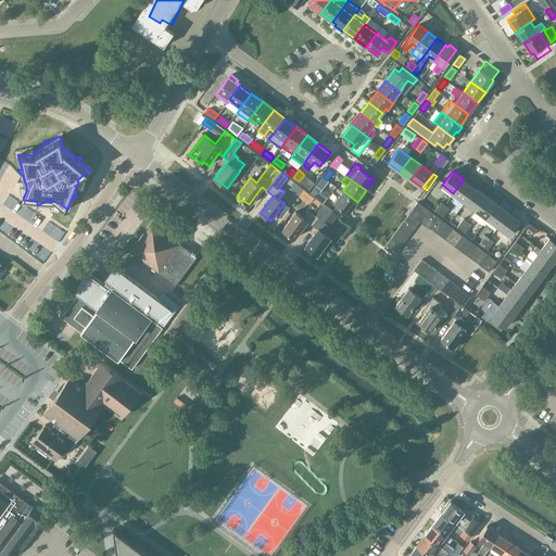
[(464,179),(453,193),(465,202),(475,188),(464,179)]
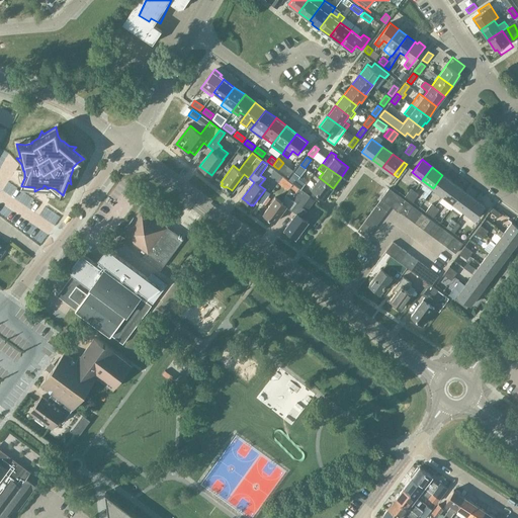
[(307,179),(295,171),(289,178),(301,187),(307,179)]
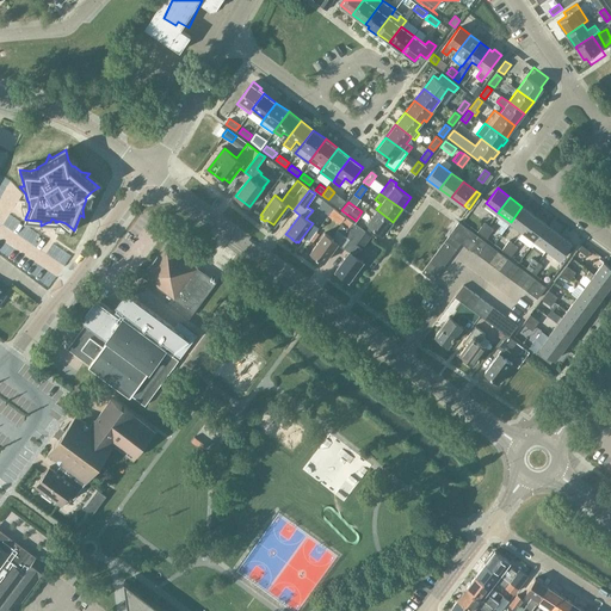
[(376,209),(369,203),(366,208),(366,210),(369,213),(370,217),(366,222),(383,234),(393,222),(376,209)]
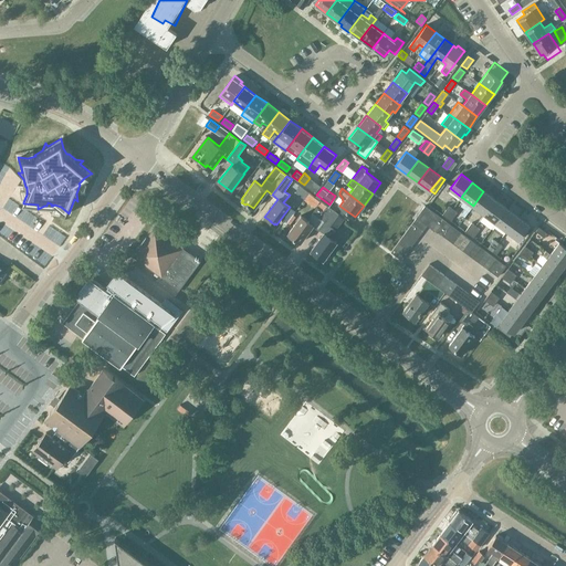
[(495,200),(483,191),(473,206),(484,215),(495,200)]
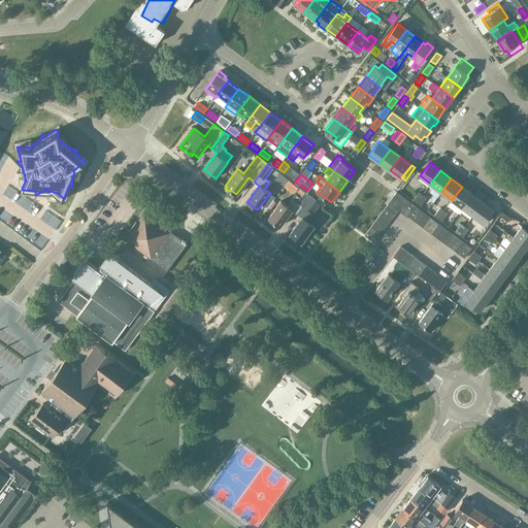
[(462,187),(452,200),(462,207),(472,194),(462,187)]
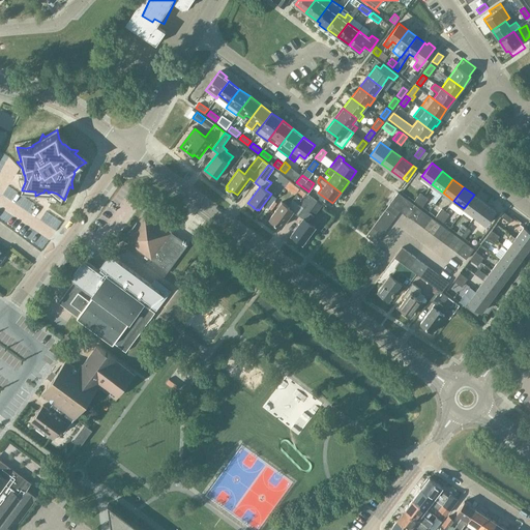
[(298,214),(312,196),(306,193),(302,197),(297,194),(288,206),(282,201),(269,217),(271,219),(270,221),(273,223),(274,222),(282,227),(293,210),(298,214)]
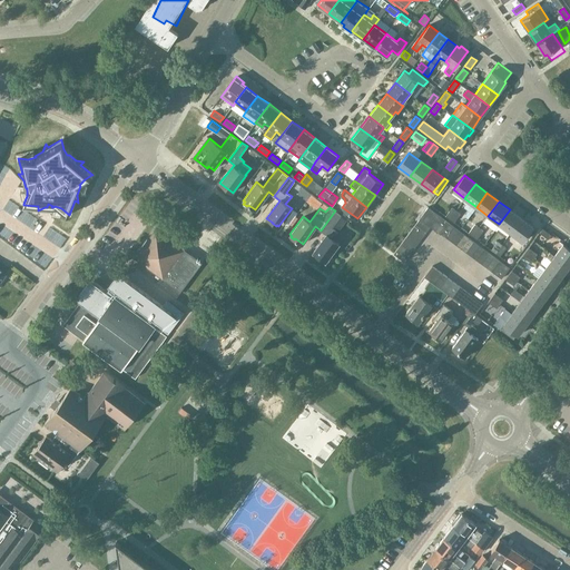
[(441,233),(449,223),(428,207),(425,210),(420,218),(431,226),(441,234),(441,233)]
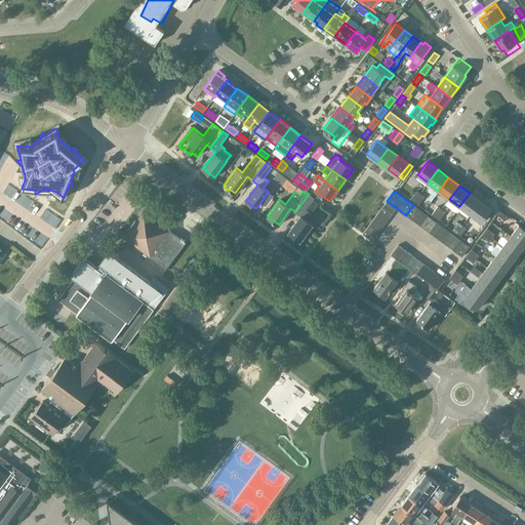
[(410,199),(414,202),(419,194),(416,191),(410,199)]
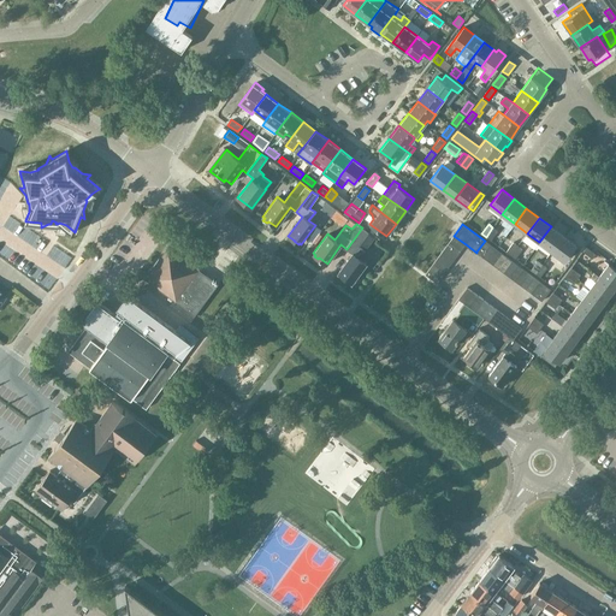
[(564,236),(551,226),(539,242),(552,252),(564,236)]
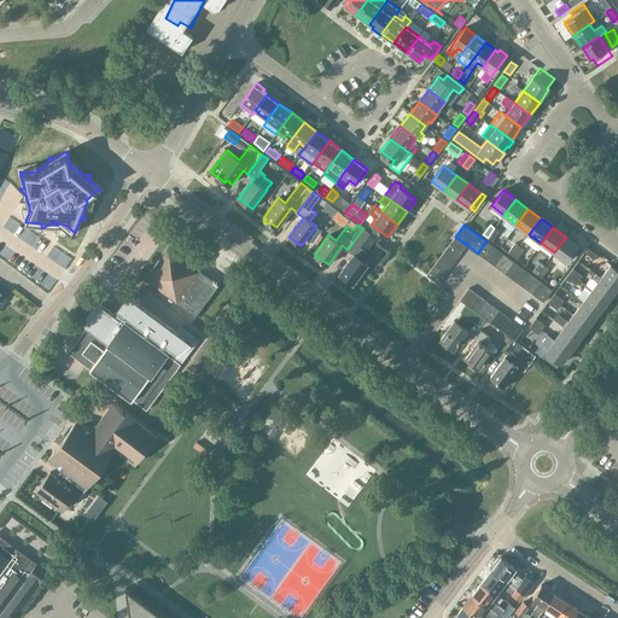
[(363,228),(348,250),(354,254),(339,273),(353,283),(354,281),(356,283),(360,278),(359,277),(367,263),(360,258),(366,250),(361,245),(369,233),(363,228)]
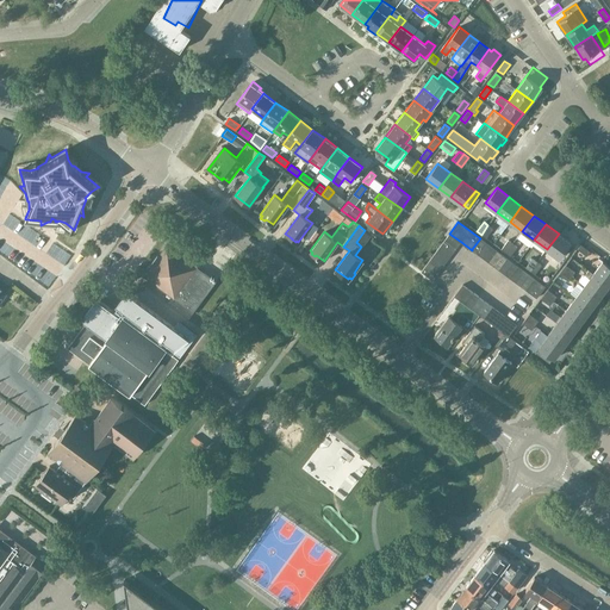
[(492,229),(487,225),(481,235),(486,237),(492,229)]
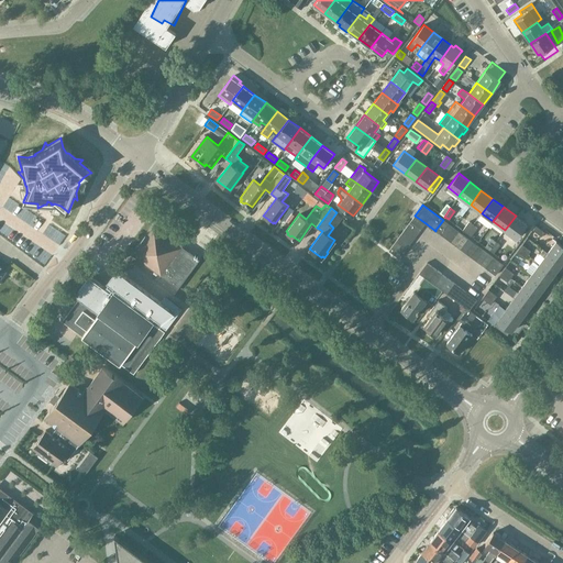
[(415,216),(411,220),(421,228),(426,223),(415,216)]
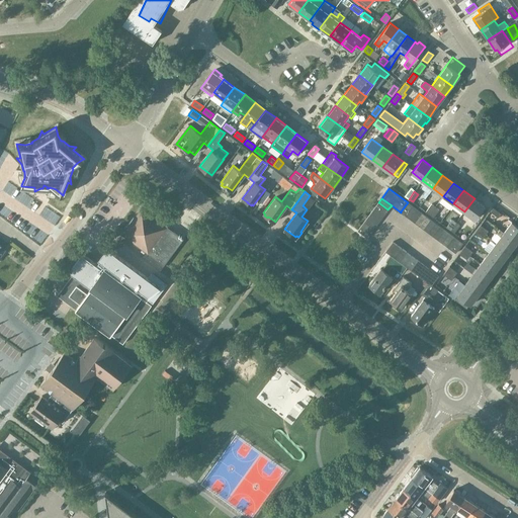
[(475,198),(464,211),(475,220),(485,206),(475,198)]
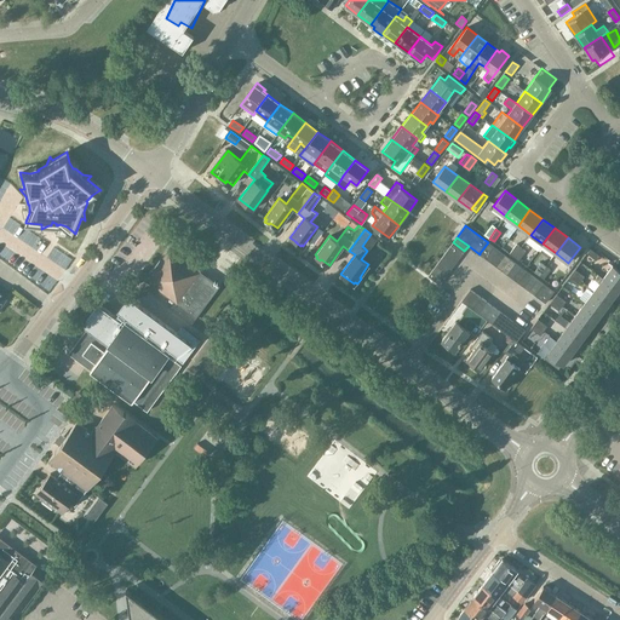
[(453,242),(448,248),(460,257),(464,251),(453,242)]
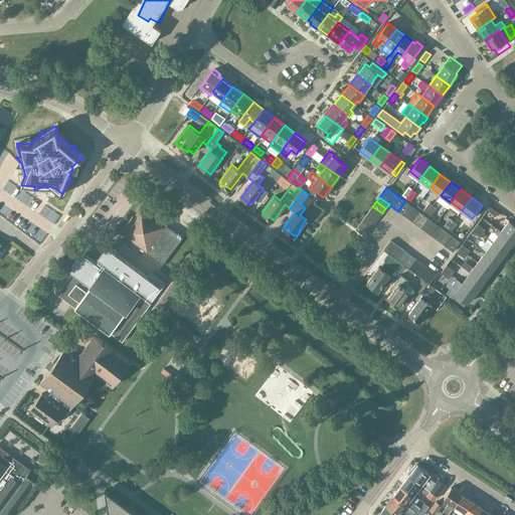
[(410,204),(405,201),(398,210),(403,214),(410,204)]
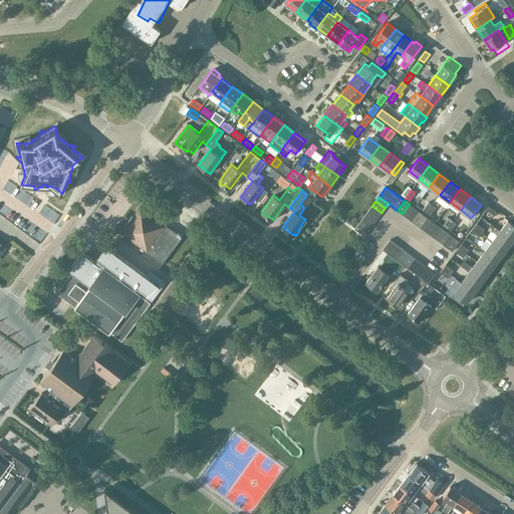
[(422,210),(426,213),(432,205),(428,202),(422,210)]
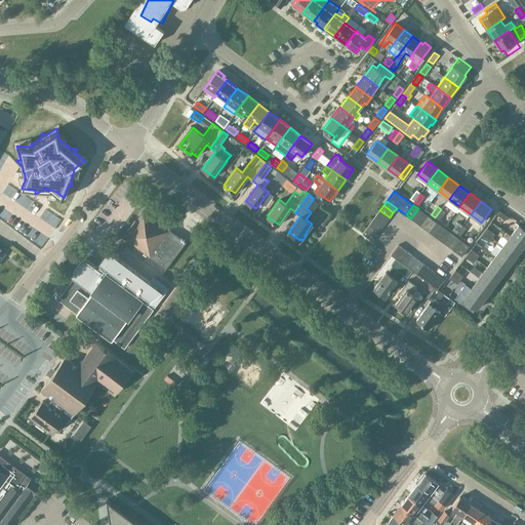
[(422,212),(418,208),(411,218),(415,221),(422,212)]
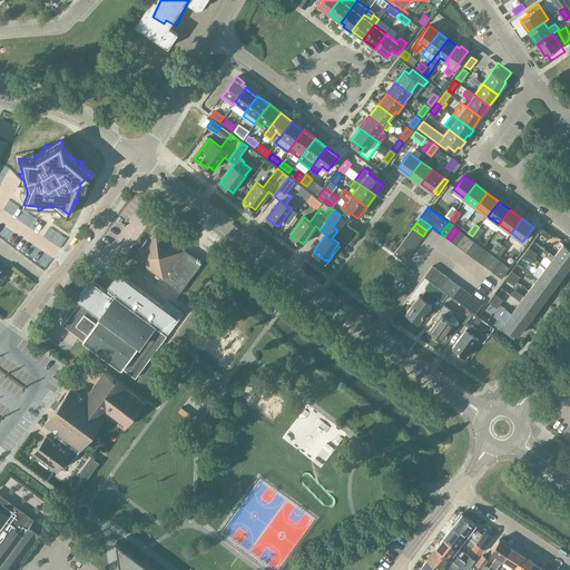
[(483,231),(479,227),(472,236),(477,239),(483,231)]
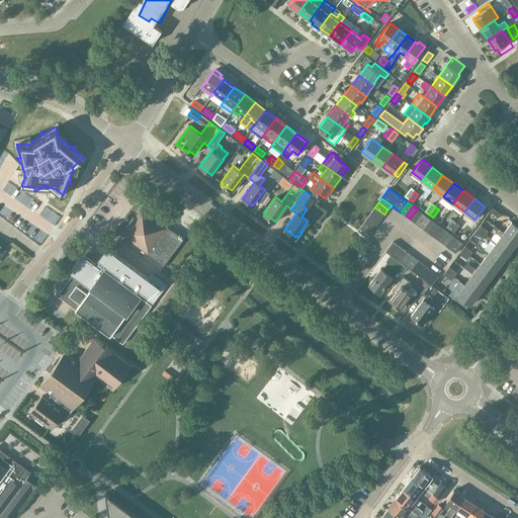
[(374,207),(371,211),(380,220),(384,214),(374,207)]
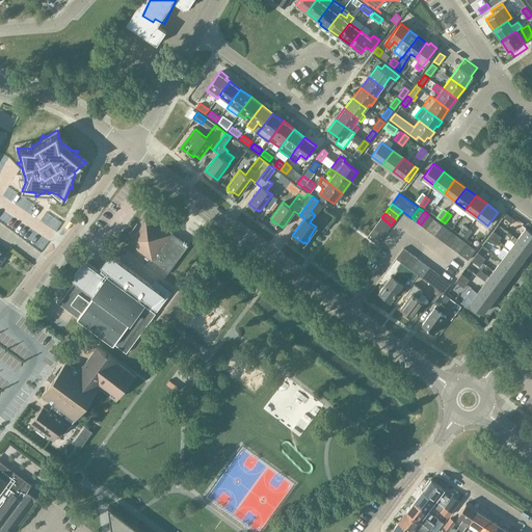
[(514,219),(506,213),(503,217),(511,223),(514,219)]
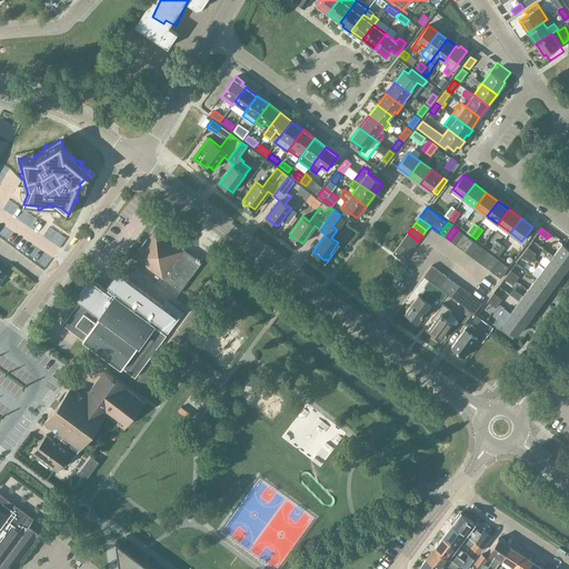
[(155,229),(148,238),(146,238),(141,245),(142,246),(135,257),(160,276),(161,277),(157,282),(176,295),(200,262),(187,252),(155,229)]
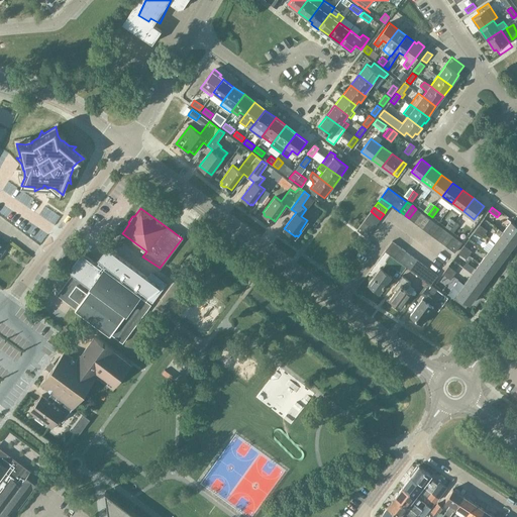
[(416,209),(409,218),(414,221),(421,212),(416,209)]
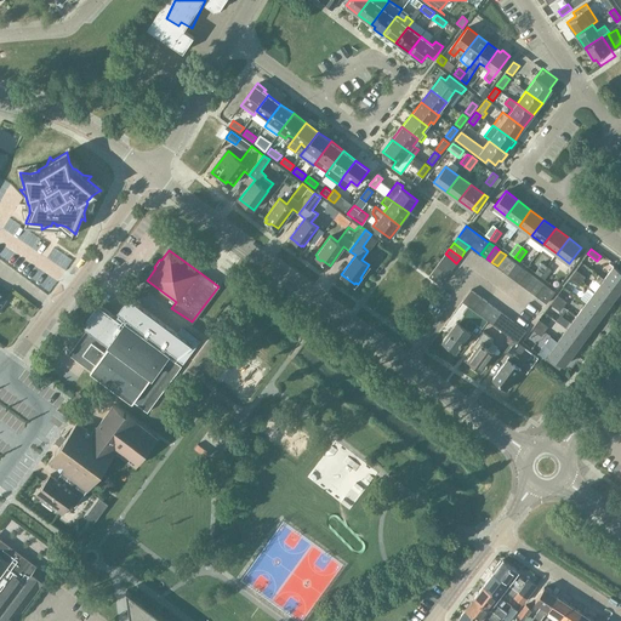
[(456,263),(445,254),(440,260),(453,268),(456,263)]
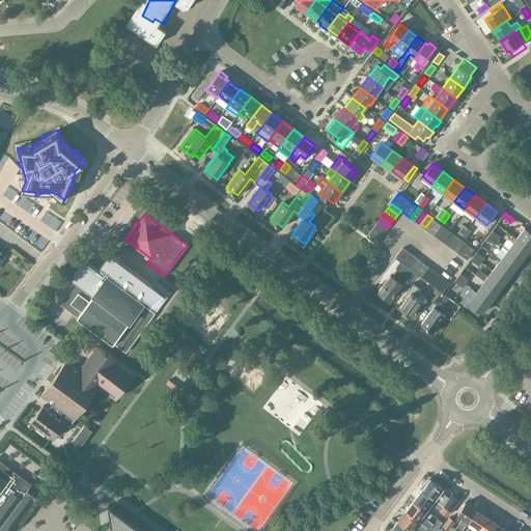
[(432,218),(425,227),(429,231),(437,222),(432,218)]
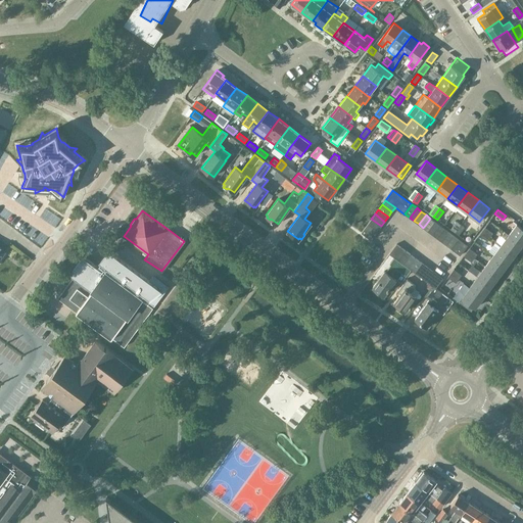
[(381,226),(371,219),(368,223),(378,231),(381,226)]
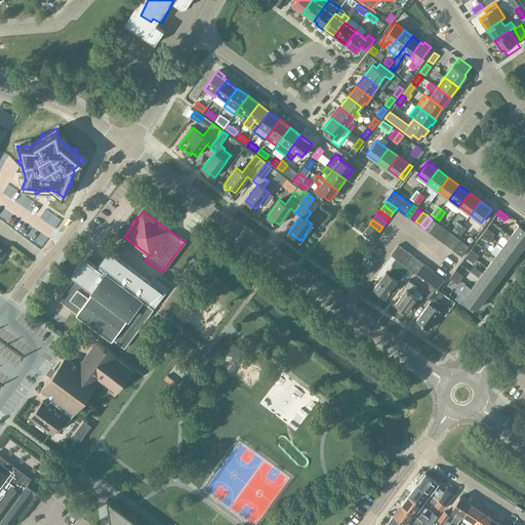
[(437,223),(432,219),(425,229),(430,232),(437,223)]
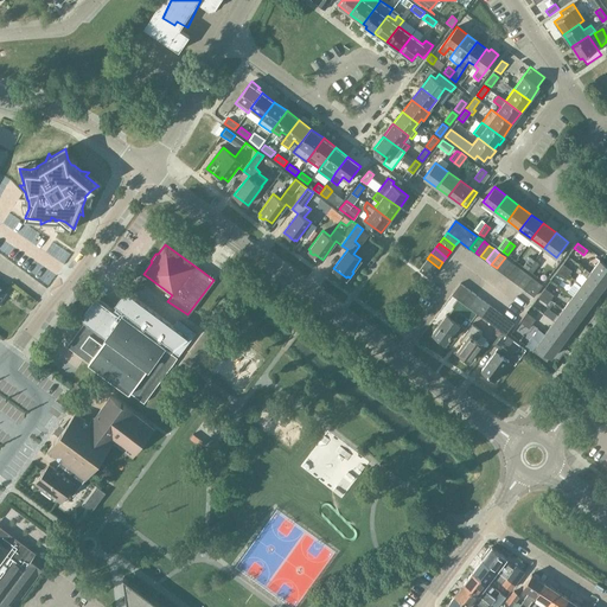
[(576,264),(580,259),(572,255),(569,260),(576,264)]
